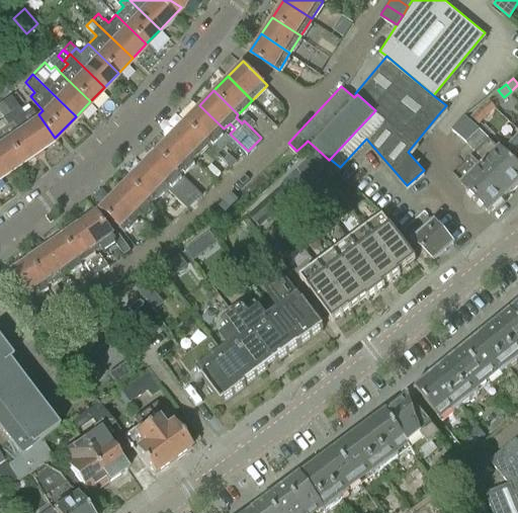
[(10,93),(2,98),(37,150),(55,138),(38,114),(31,105),(22,111),(10,93)]
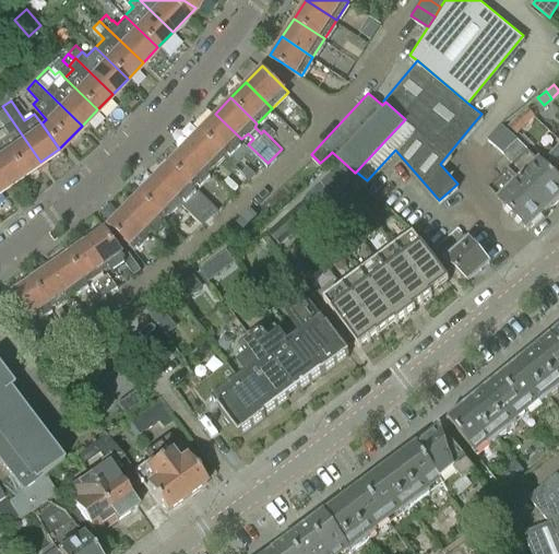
[(0,140),(23,174),(40,162),(2,106),(0,107),(0,119),(3,125),(0,127),(0,140)]
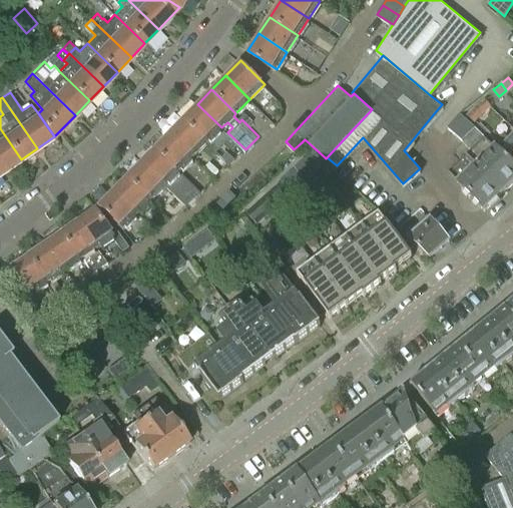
[(197,104),(183,118),(207,142),(221,127),(197,104)]
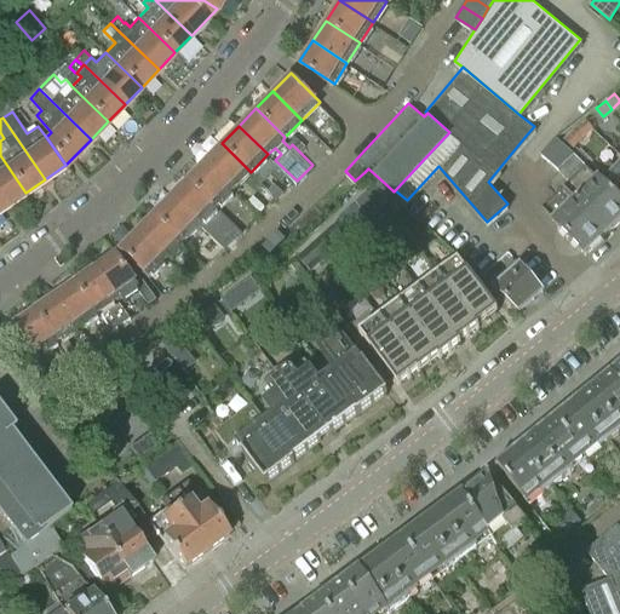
[(581,133),(574,126),(566,136),(573,143),(581,133)]
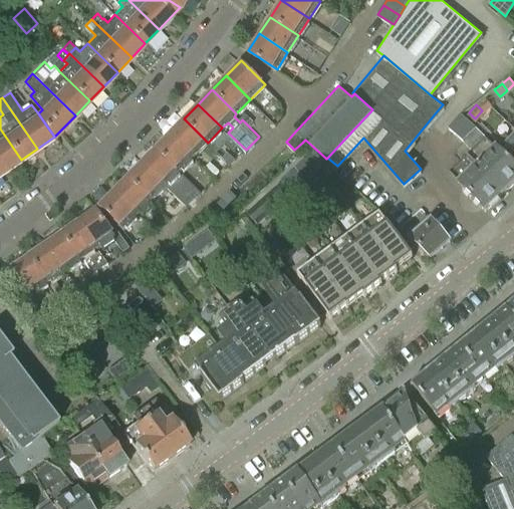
[(242,108),(237,114),(247,124),(253,118),(242,108)]
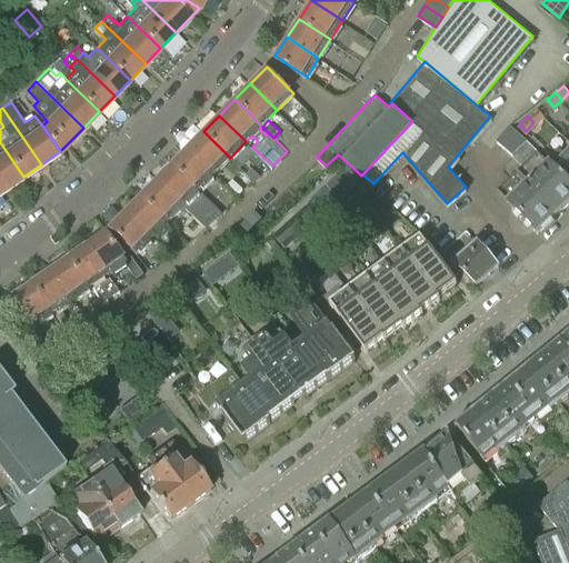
[(527,139),(510,122),(495,139),(511,153),(527,139)]
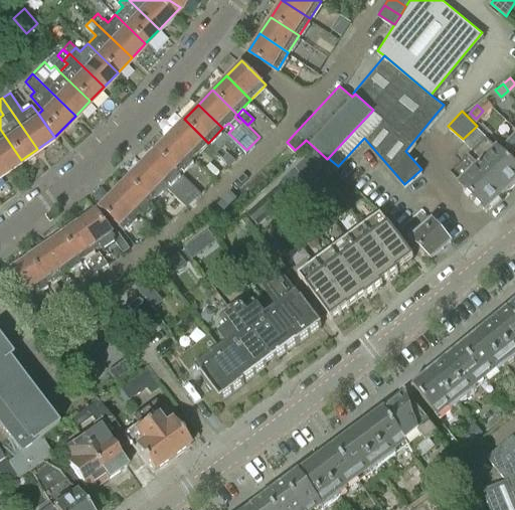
[(194,157),(208,143),(184,119),(170,133),(194,157)]
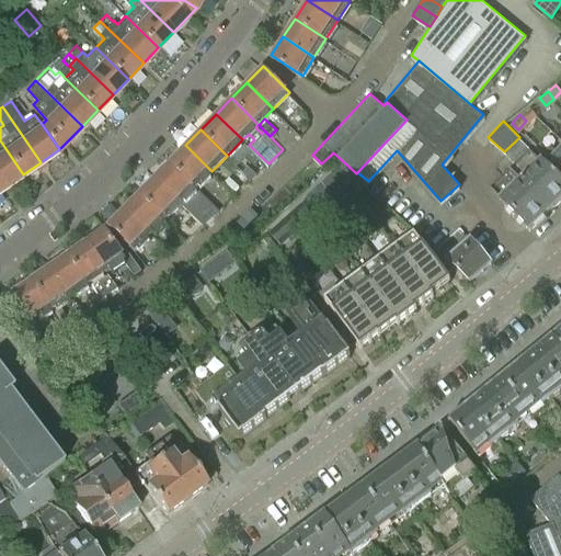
[(560,179),(529,147),(519,137),(504,151),(515,161),(490,185),(500,195),(529,227),(560,195),(560,179)]
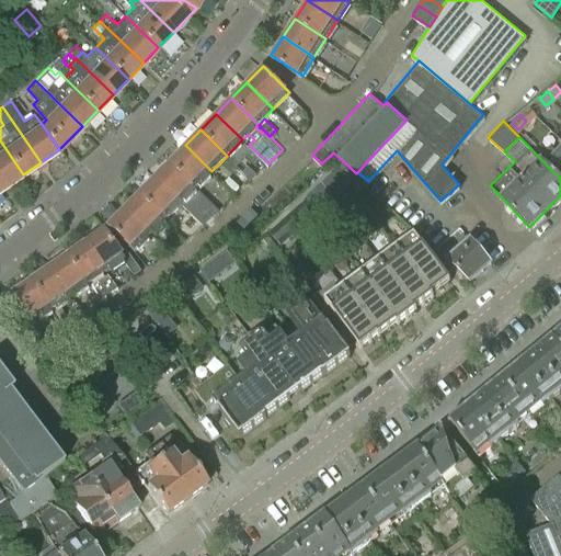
[(23,174),(0,140),(0,180),(4,188),(23,174)]
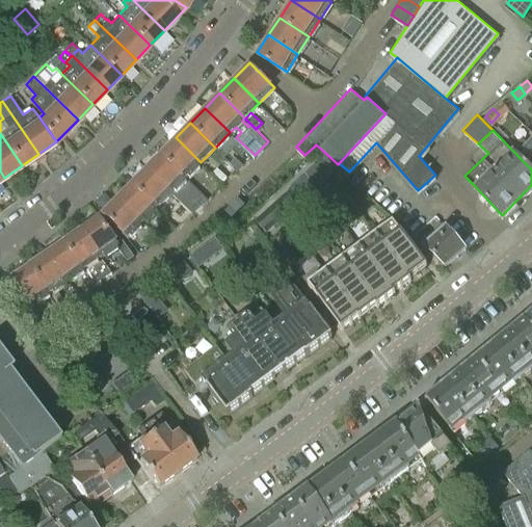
[(176,137),(161,153),(186,177),(201,162),(176,137)]
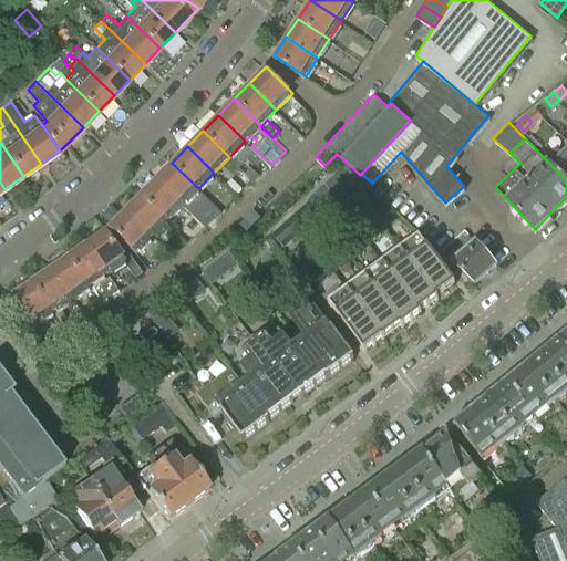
[(566,148),(564,154),(556,146),(548,154),(556,160),(566,170),(566,148)]
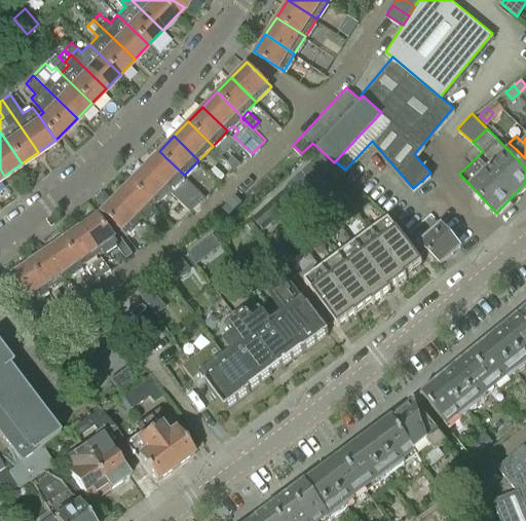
[(312,143),(309,146),(326,166),(333,161),(312,143)]
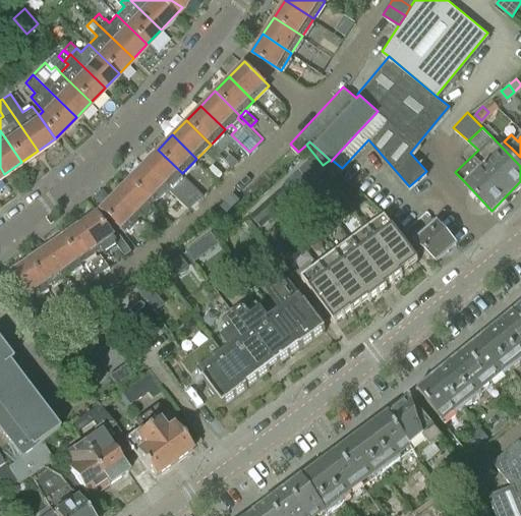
[(204,193),(182,173),(158,150),(143,164),(168,188),(187,206),(204,193)]
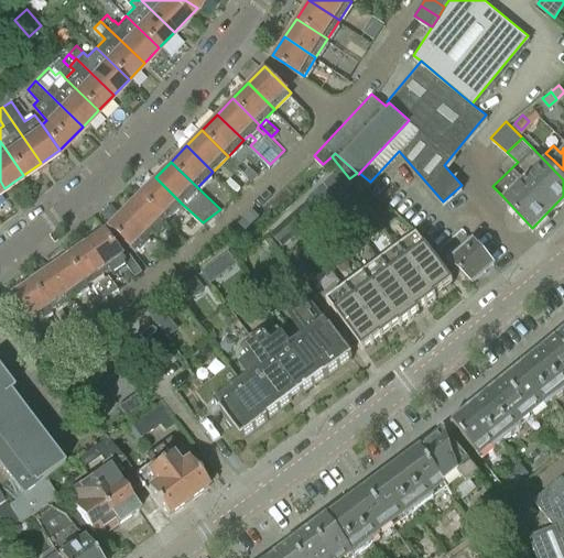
[(155,177),(140,193),(167,219),(182,204),(155,177)]
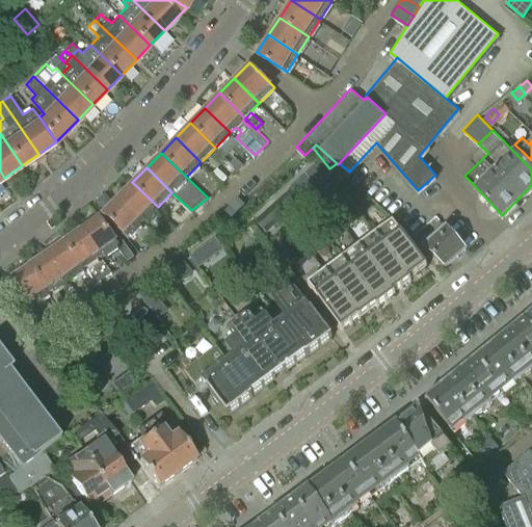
[(132,182),(117,198),(143,221),(157,236),(173,221),(158,207),(132,182)]
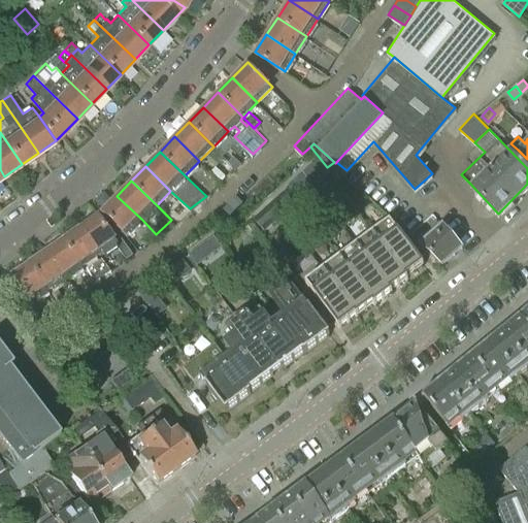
[(142,220),(117,196),(102,210),(127,235),(138,249),(144,243),(140,236),(142,233),(149,240),(156,234),(142,220)]
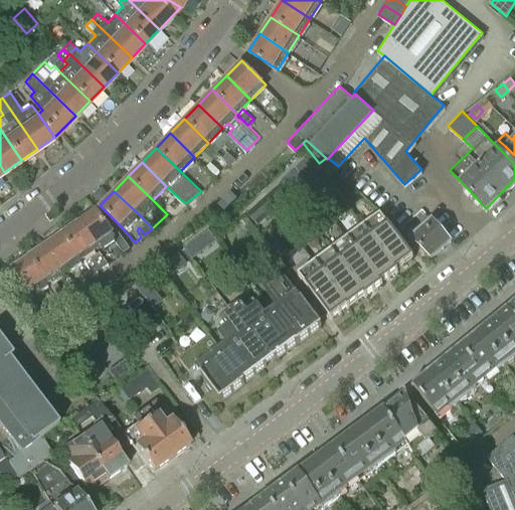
[(97,208),(79,219),(100,247),(116,236),(97,208)]
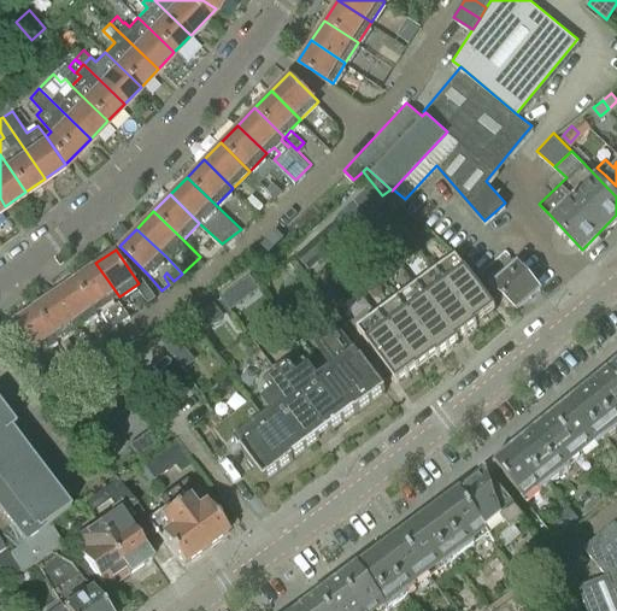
[(456,253),(435,268),(475,322),(475,321),(495,306),(456,253)]
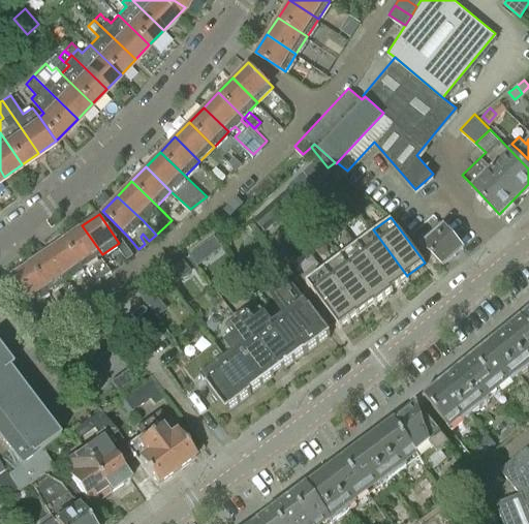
[(421,243),(442,263),(463,246),(439,219),(432,225),(435,229),(421,243)]
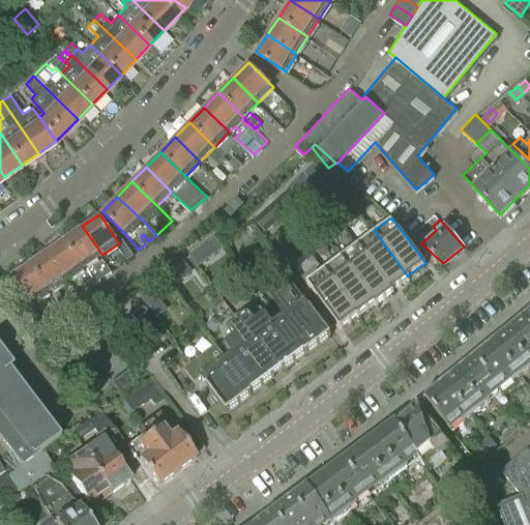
[(258,250),(267,242),(252,223),(242,230),(258,250)]
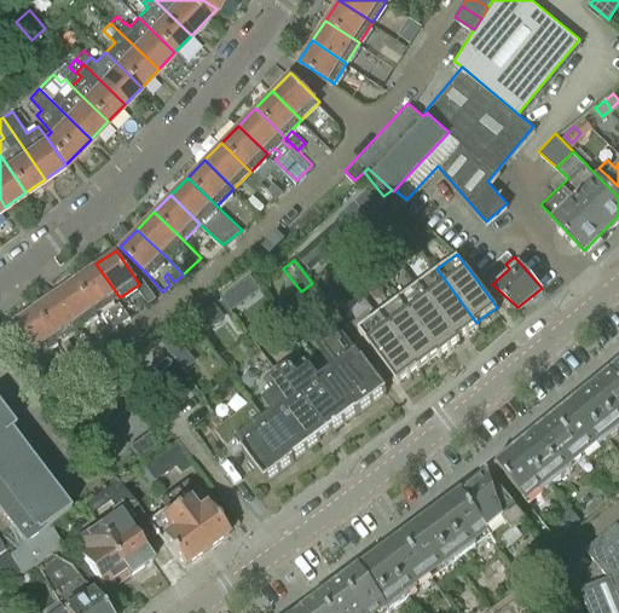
[(119,298),(120,298),(96,264),(76,278),(99,312),(100,311),(111,329),(131,314),(119,298)]
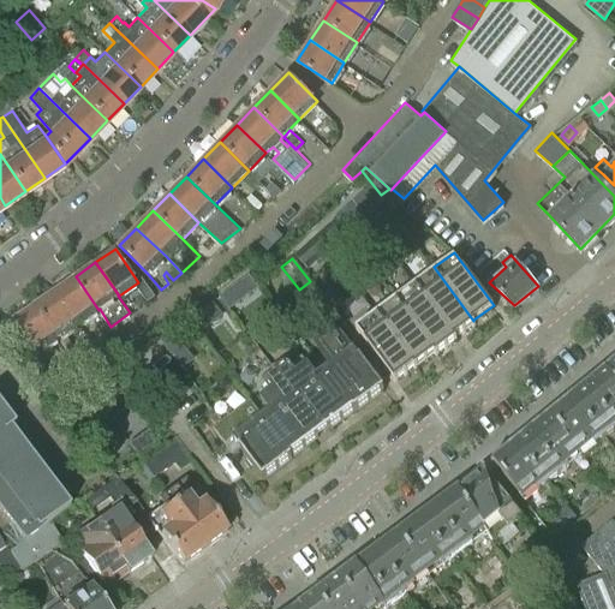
[(475,322),(473,320),(473,321),(434,267),(415,281),(455,336),(455,335),(475,322)]
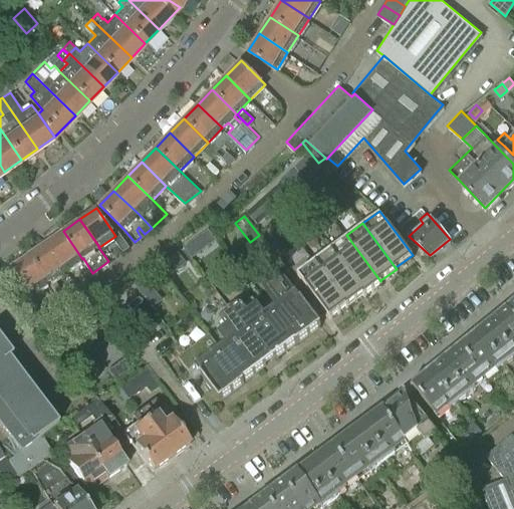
[(63,231),(46,242),(65,270),(82,259),(63,231)]
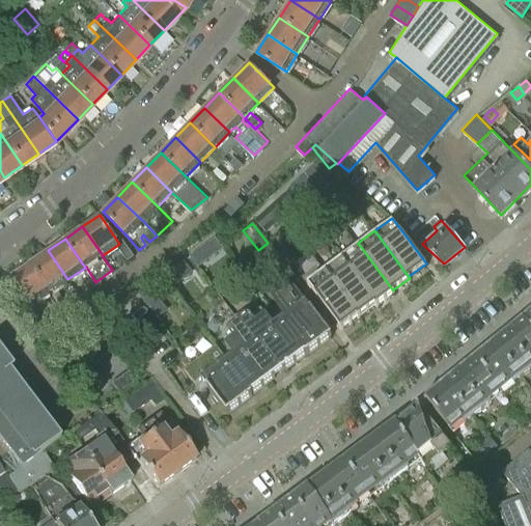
[(393,291),(358,243),(341,255),(375,303),(376,305),(394,292),(393,289),(393,291)]
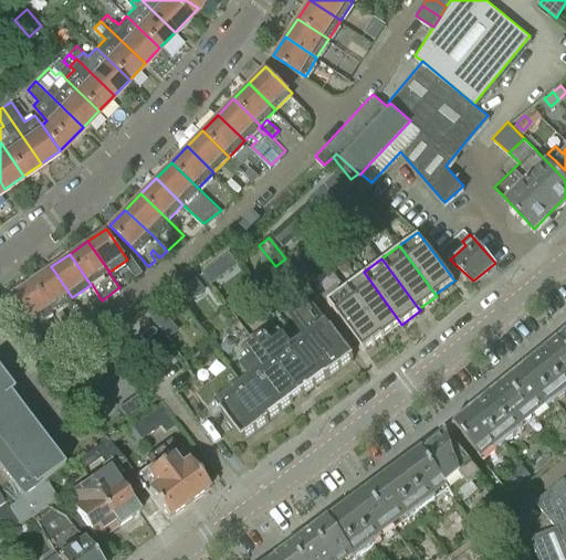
[(54,310),(72,297),(51,266),(33,280),(54,310)]
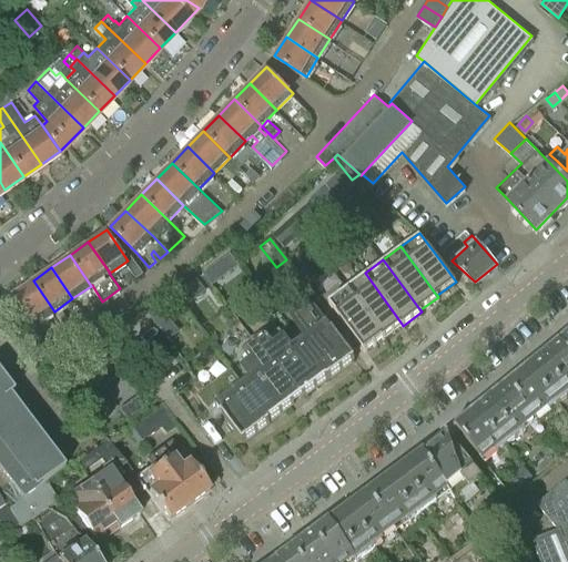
[(384,337),(402,324),(365,273),(347,286),(383,336),(384,337)]
